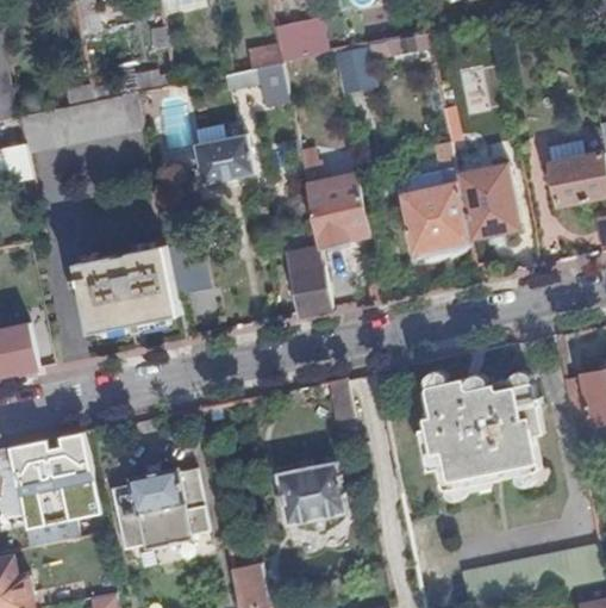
[(74,0),(82,35),(98,31),(92,0),(74,0)]
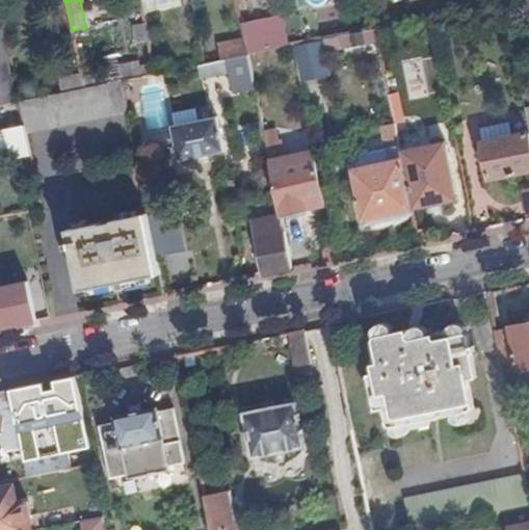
[(243,36),(246,53),(273,47),(267,17),(240,21),(243,36)]
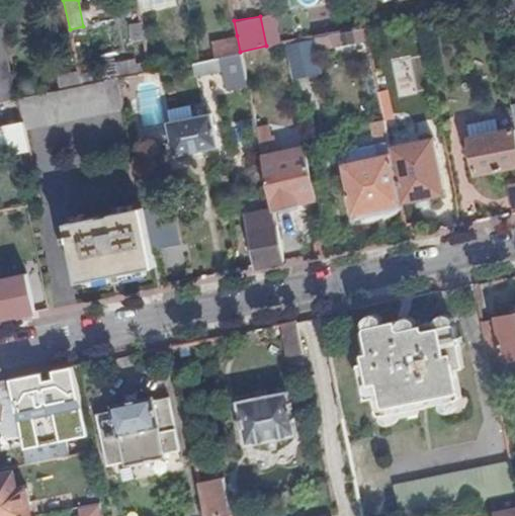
[(0,100),(17,97),(1,22),(0,22),(0,100)]
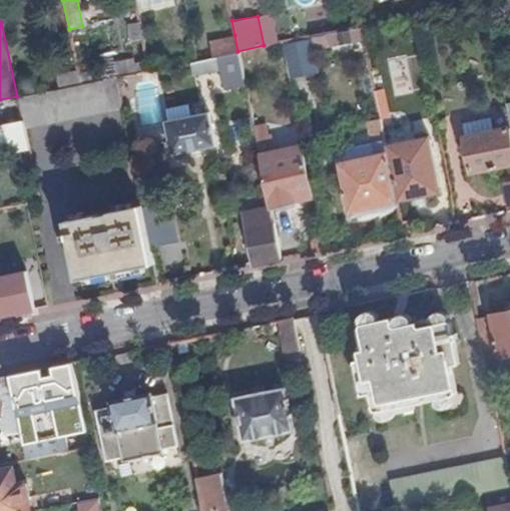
[(363,38),(361,27),(324,33),(327,45),(363,38)]
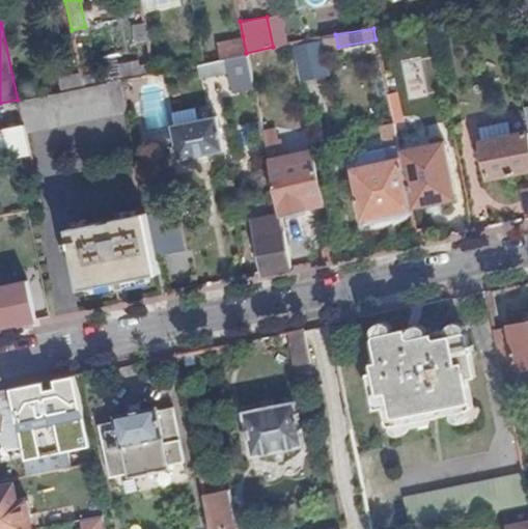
[(219,58),(246,53),(243,36),(216,43),(219,58)]
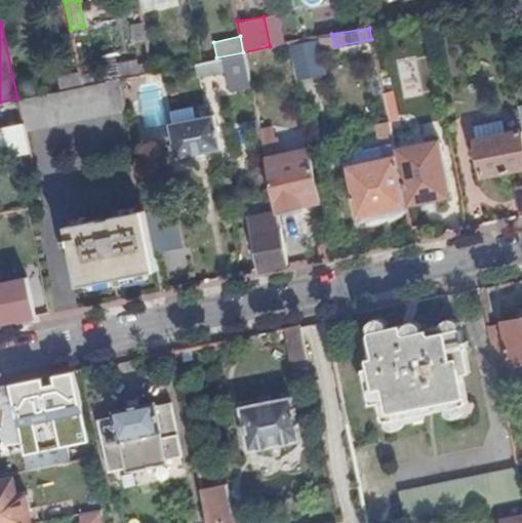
[(288,43),(295,78),(328,71),(321,36),(288,43)]
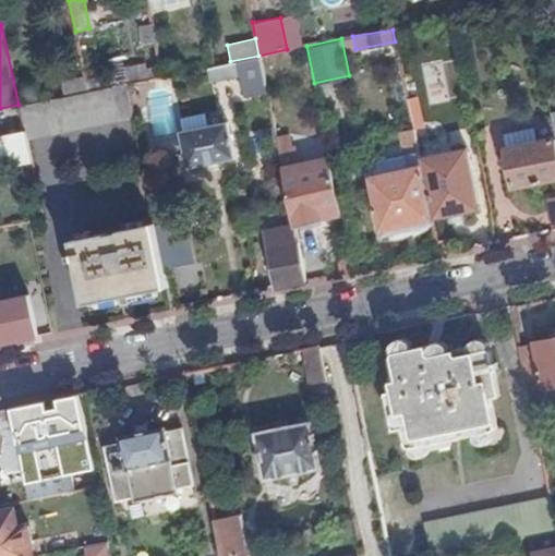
[(226,62),(228,75),(237,73),(241,95),(265,89),(258,56),(230,61),(226,62)]
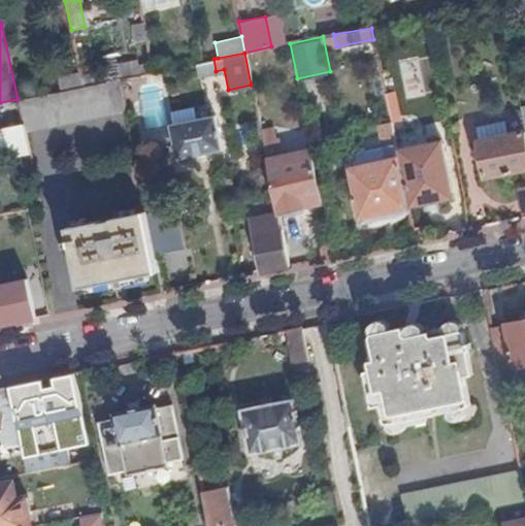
[(136,57),(116,61),(118,73),(138,70),(136,57)]
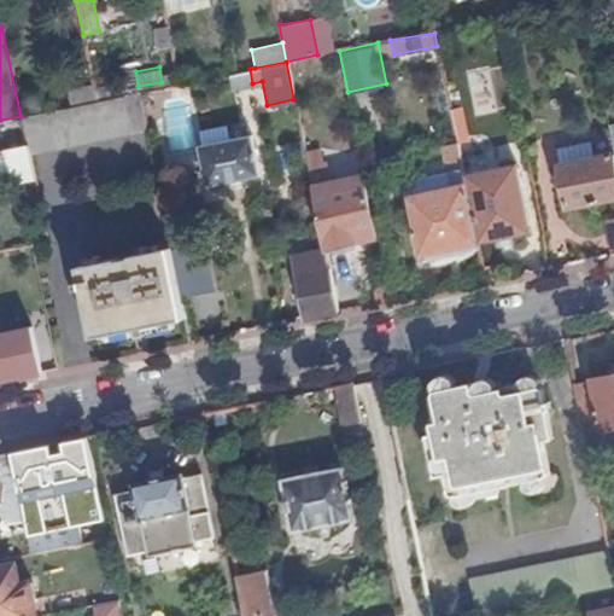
[(250,69),(237,71),(227,74),(229,88),(252,83),(250,69)]
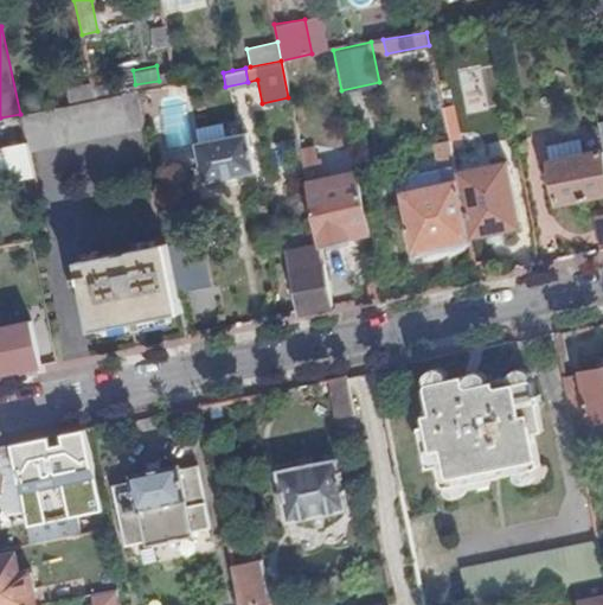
[(66,89),(69,103),(96,99),(92,84),(66,89)]
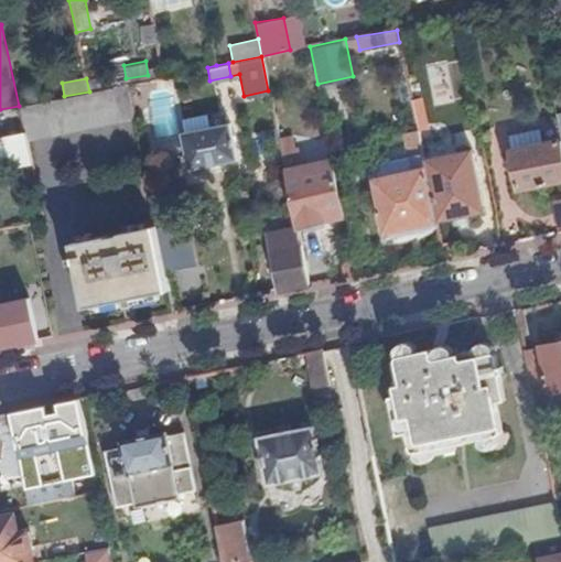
[(64,96),(19,106),(24,133),(25,139),(133,118),(126,84),(89,92),(64,96)]
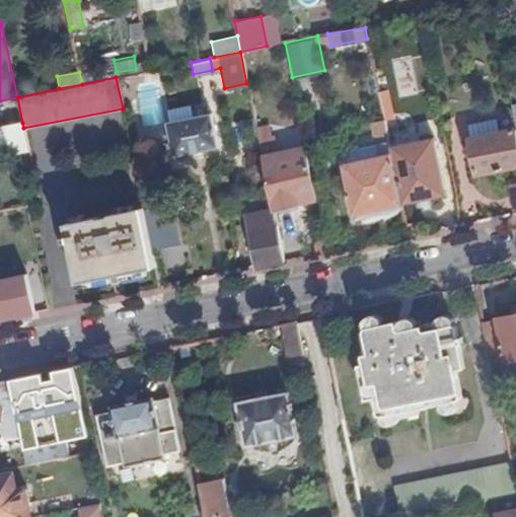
[(388,99),(379,100),(383,121),(392,119),(388,99)]
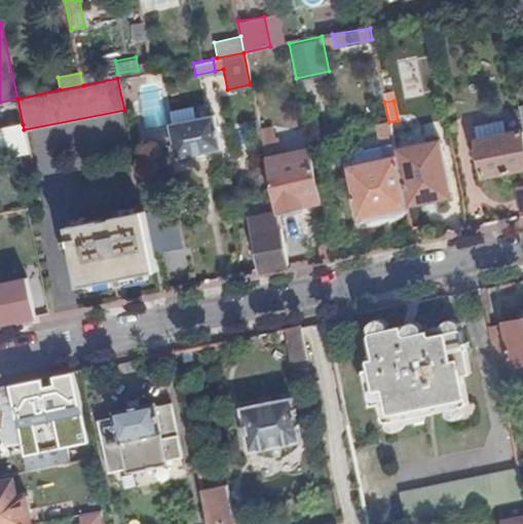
[(171,123),(211,114),(209,108),(193,111),(192,106),(167,111),(171,123)]
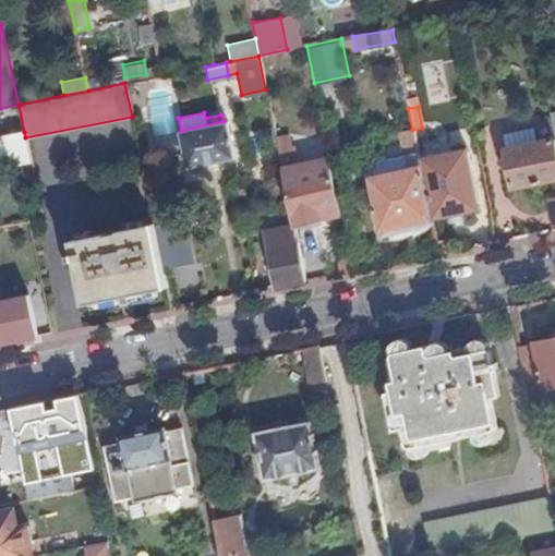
[(226,121),(224,121),(181,131),(179,131),(186,168),(233,157),(226,121)]
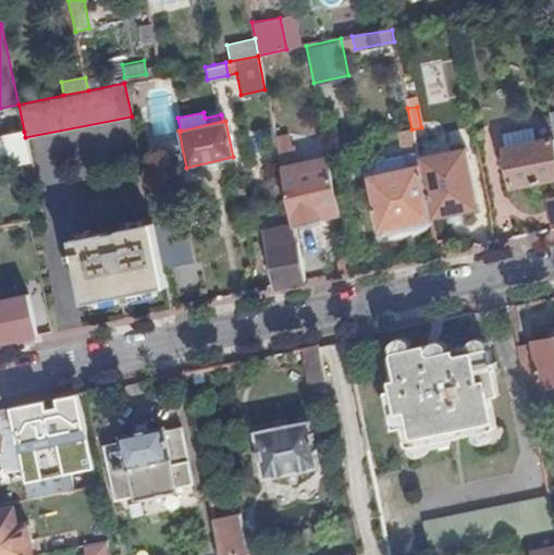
[(503,149),(536,143),(531,127),(501,133),(503,149)]
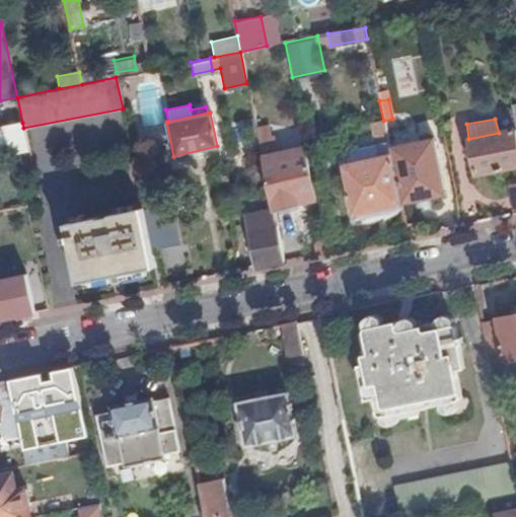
[(388,148),(383,121),(372,123),(376,144),(377,144),(379,156),(342,163),(352,214),(400,204),(388,148)]
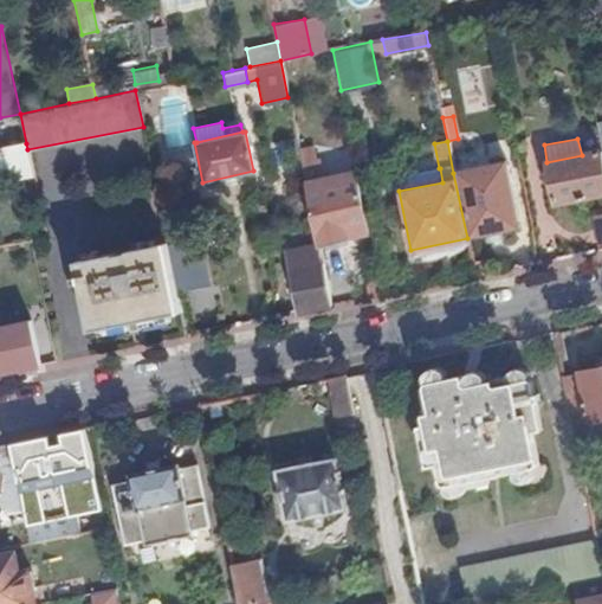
[(27,149),(26,143),(0,148),(0,182),(32,177),(27,149)]
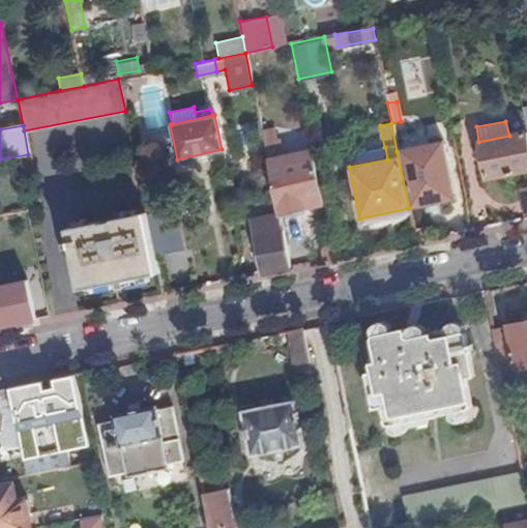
[(526,143),(525,132),(509,136),(478,142),(486,177),(526,169),(526,143)]
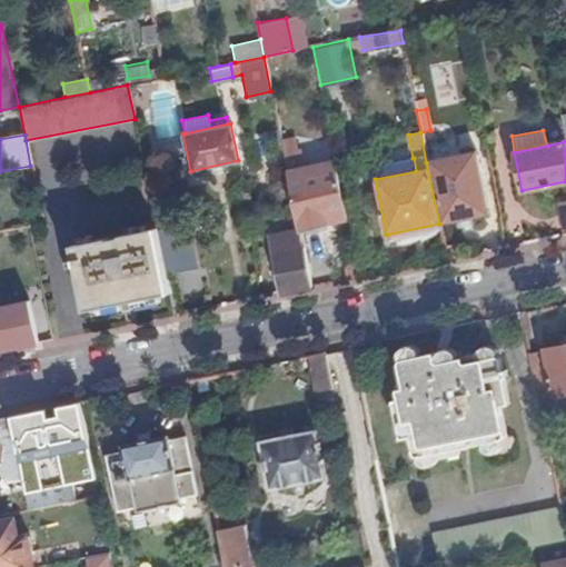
[(299,150),(283,155),(289,186),(298,228),(299,231),(328,226),(328,224),(347,219),(335,160),(303,167),(299,150)]
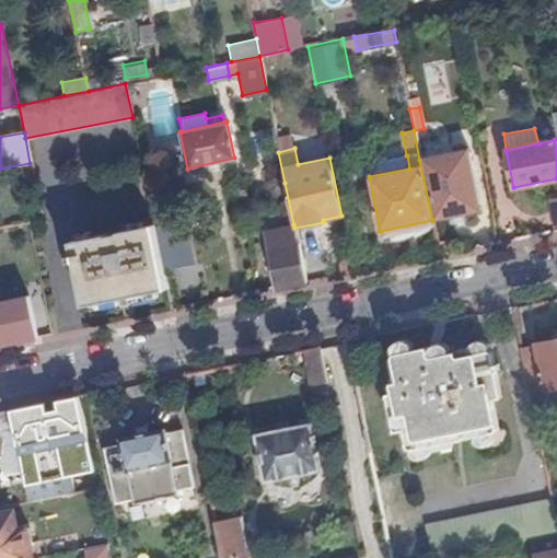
[(419,160),(432,220),(480,210),(467,150),(419,160)]
